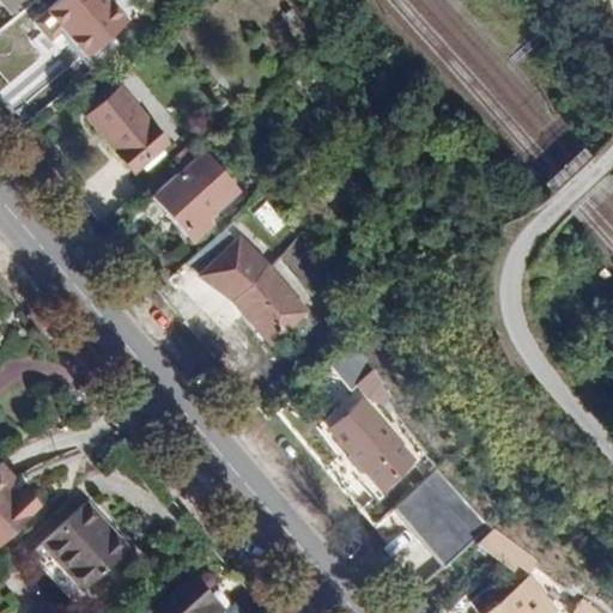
[(140,11),(131,0),(68,0),(62,6),(99,48),(140,11)]
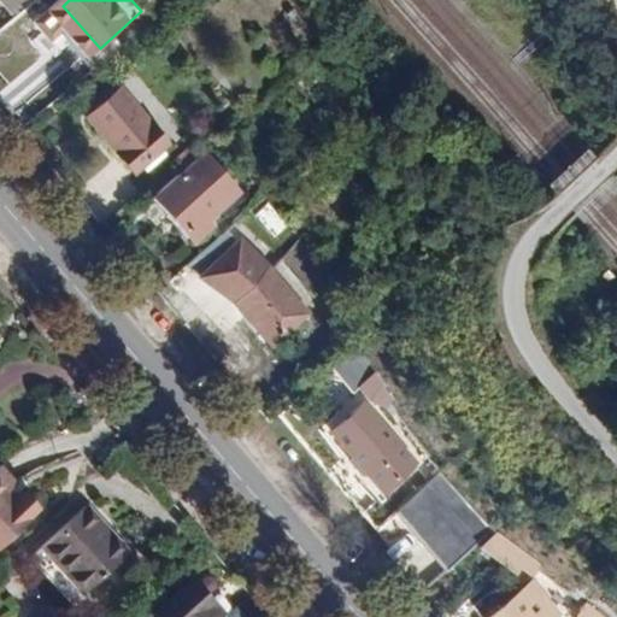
[(178,136),(130,81),(92,116),(140,170),(178,136)]
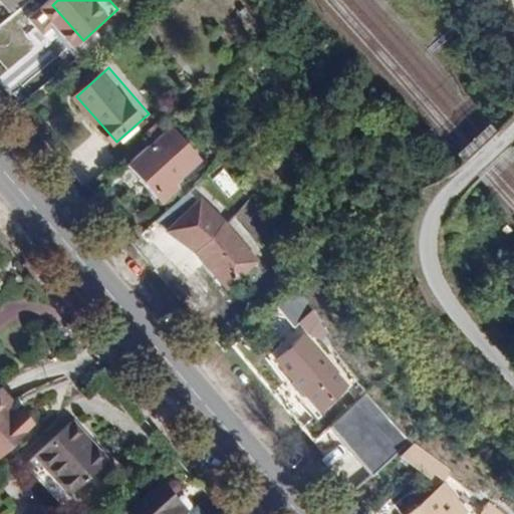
[(172,126),(127,165),(158,198),(201,159),(172,126)]
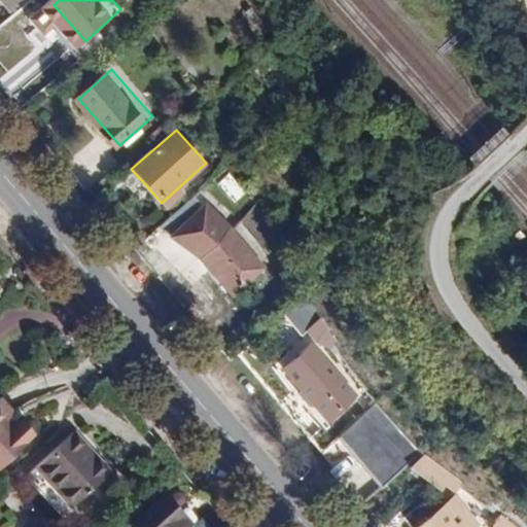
[(227,173),(213,184),(231,205),(244,194),(227,173)]
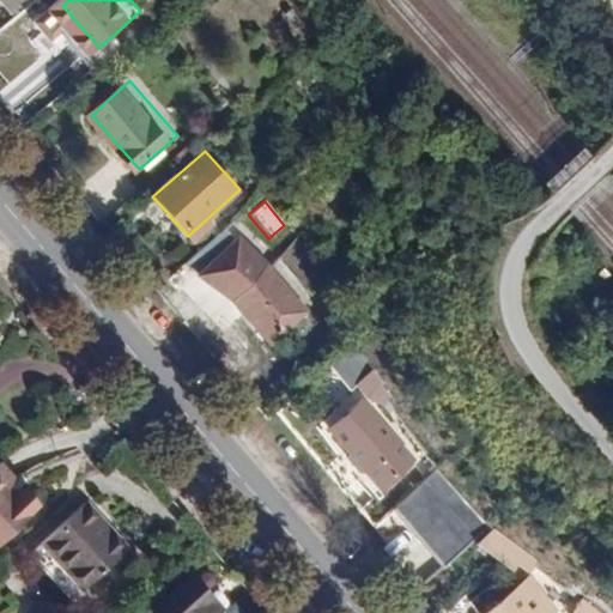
[(232,225),(189,265),(237,299),(275,341),(309,311),(232,225)]
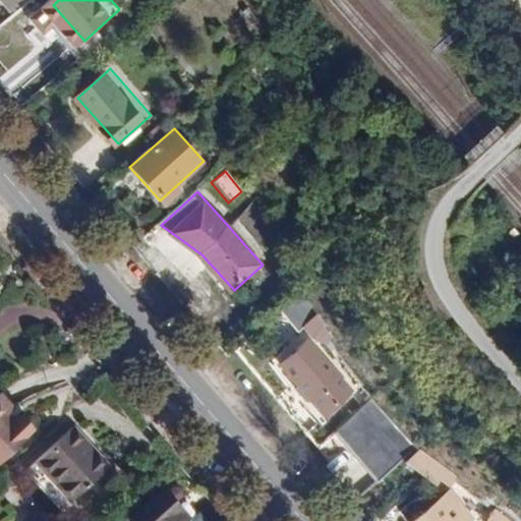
[(261,237),(272,228),(253,205),(241,214),(261,237)]
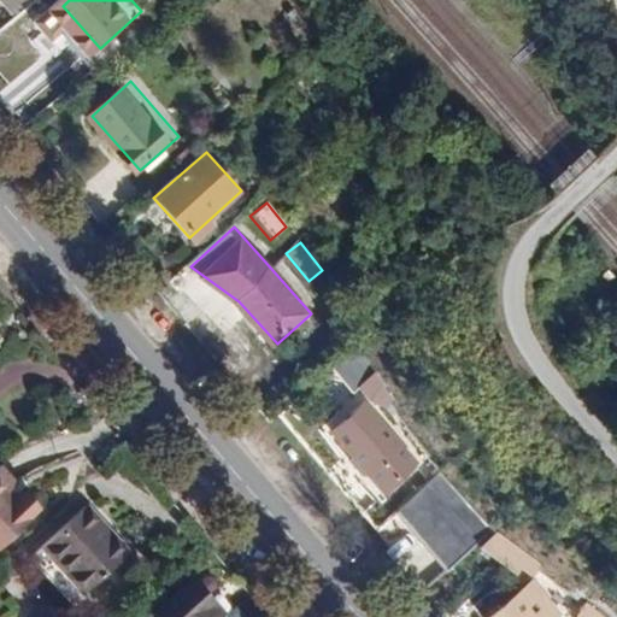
[(374,359),(365,346),(354,350),(365,366),(374,359)]
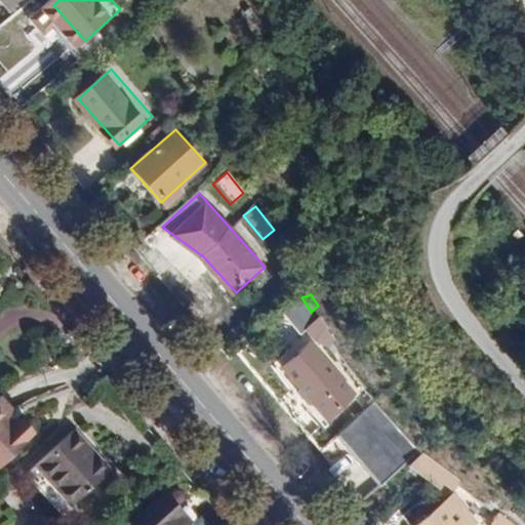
[(301,297),(287,312),(297,324),(311,312),(301,297)]
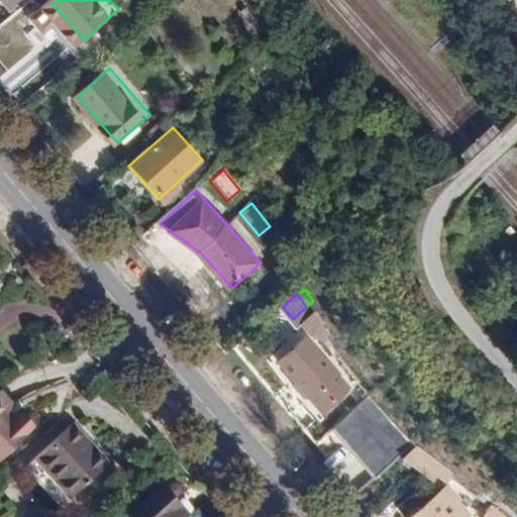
[(320,313),(314,319),(328,341),(334,334),(320,313)]
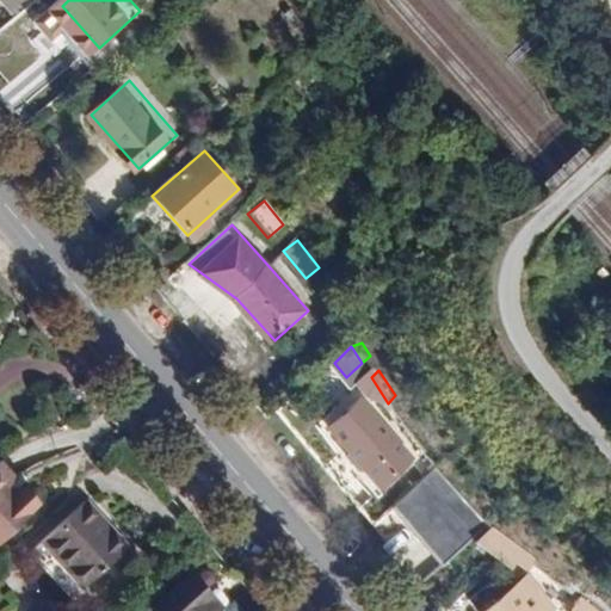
[(388,403),(371,377),(362,386),(372,396),(388,403)]
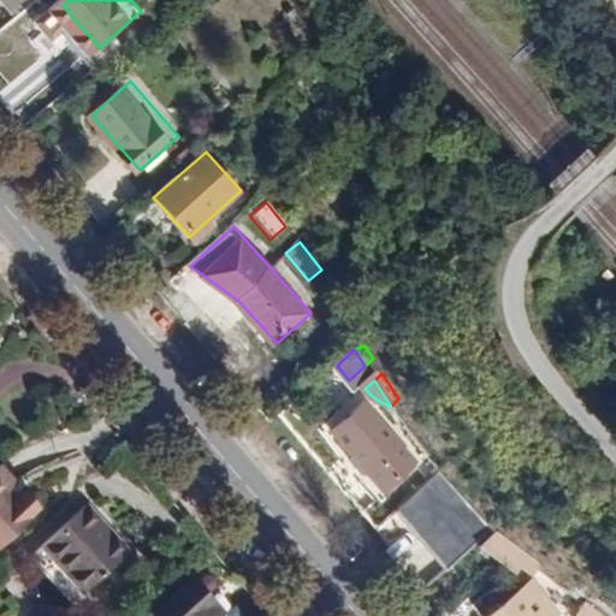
[(388,490),(419,461),(368,403),(336,432),(388,490)]
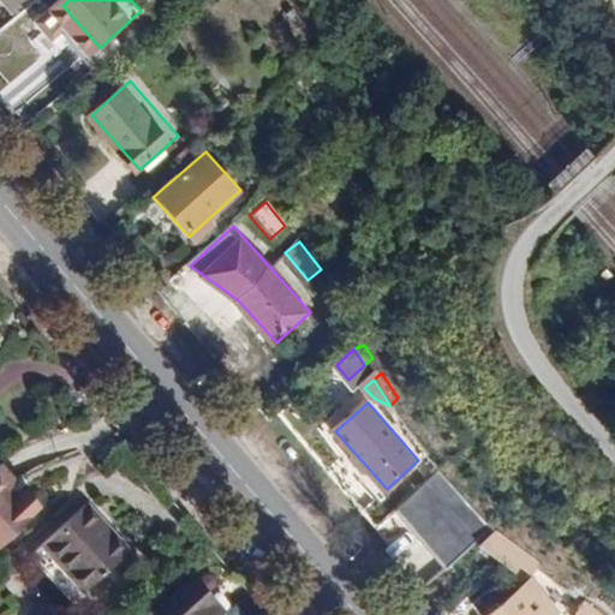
[(30,499),(5,469),(0,473),(0,557),(42,519),(34,509),(29,513),(23,507),(30,499)]
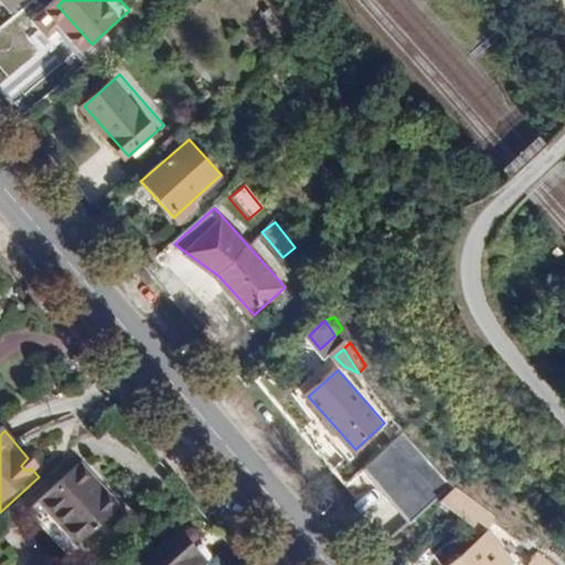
[(396,432),(363,464),(412,519),(452,484),(396,432)]
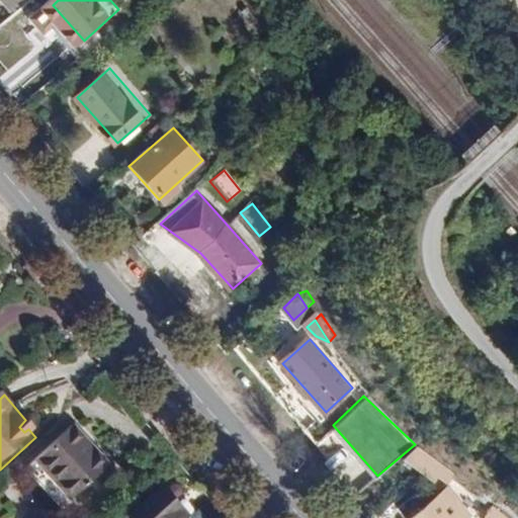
[(33,425),(28,429),(35,437),(40,433),(33,425)]
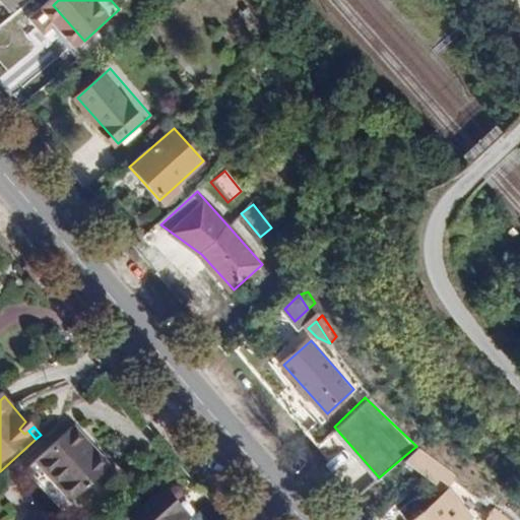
[(108,473),(74,436),(39,468),(73,506),(108,473)]
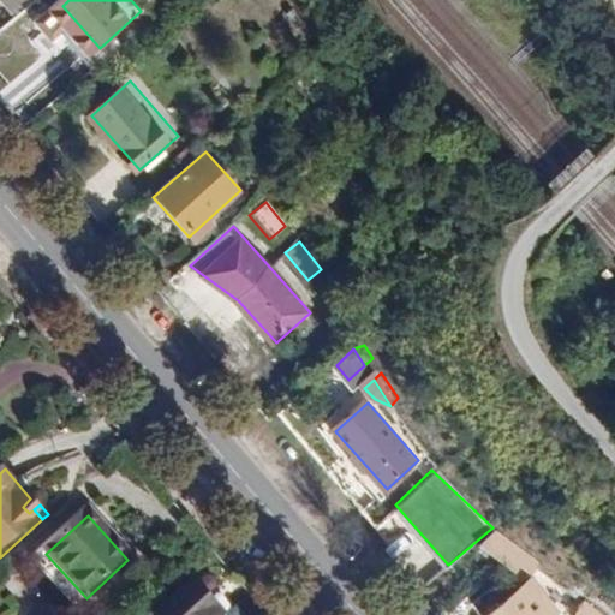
[(527,583),(542,562),(495,527),(481,548),(527,583)]
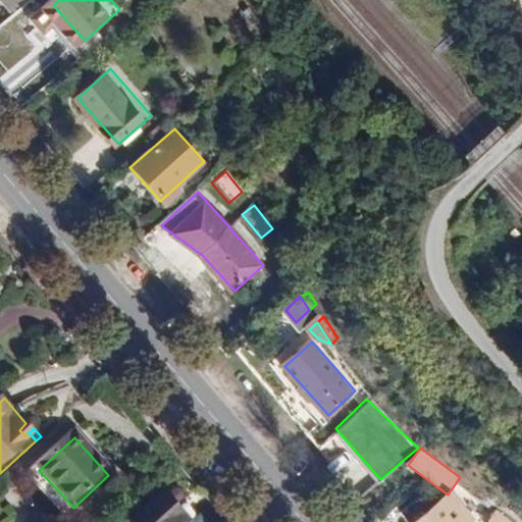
[(188,521),(164,498),(137,521),(188,521)]
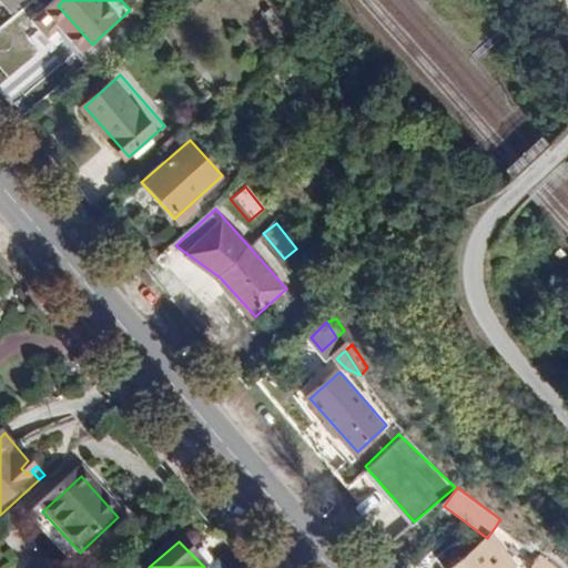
[(509,567),(515,565),(498,541),(483,554),(477,547),(449,567),(509,567)]
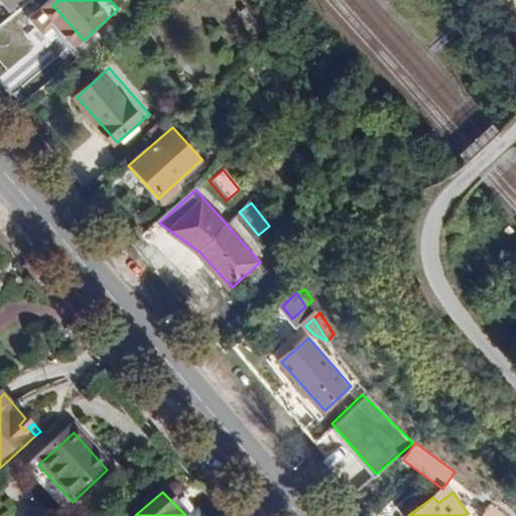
[(508,515),(489,503),(480,515),(508,515)]
